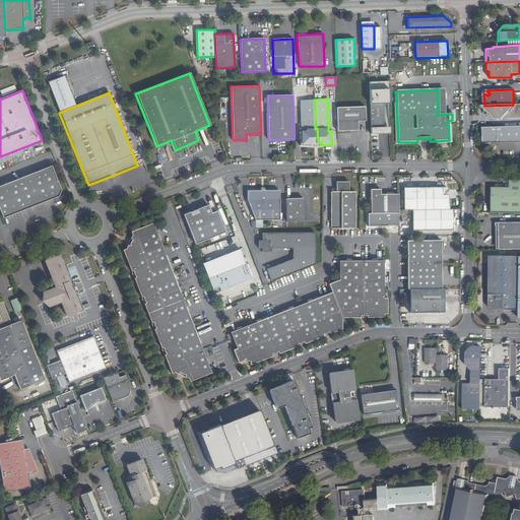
[(310,142),(314,142),(314,129),(315,129),(314,100),(301,100),(302,106),(300,107),(302,113),(302,119),(300,120),(302,125),(302,132),(299,132),(300,146),(310,145),(310,142)]
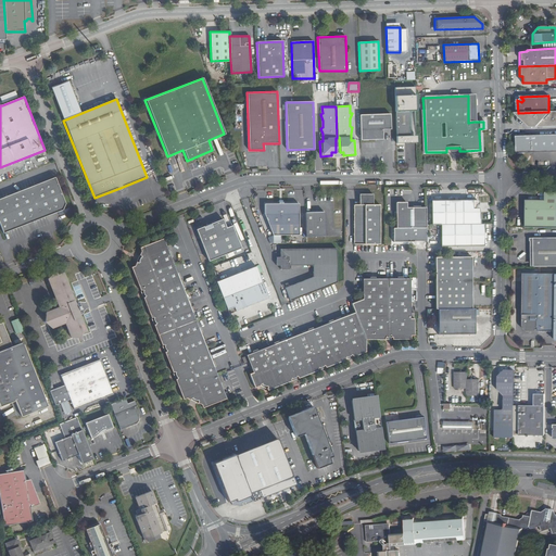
[(395,112),(396,136),(411,136),(409,111),(395,112)]
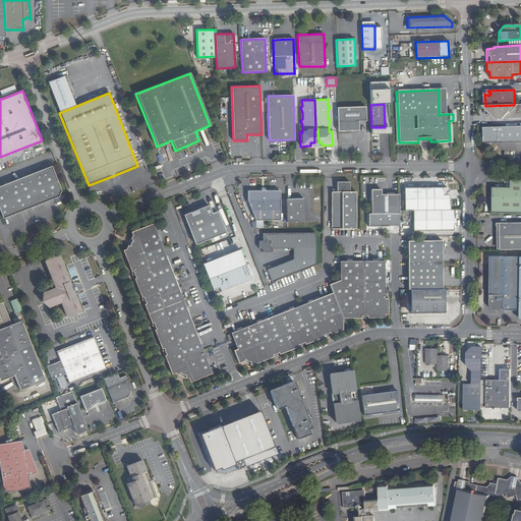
[(413,145),(413,142),(399,142),(397,104),(394,104),(397,146),(413,145)]
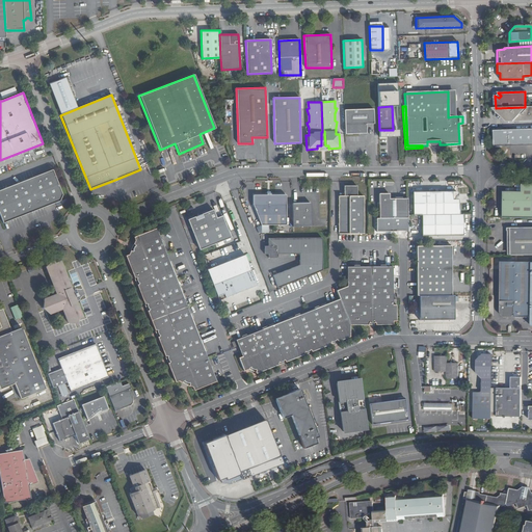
[(496,108),(494,108),(494,109),(506,120),(531,118),(531,106),(525,107),(496,108)]
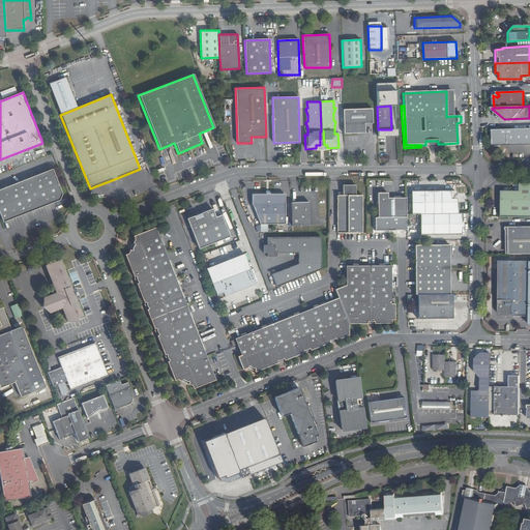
[(343,110),(344,134),(364,134),(363,123),(372,123),(372,109),(343,110)]
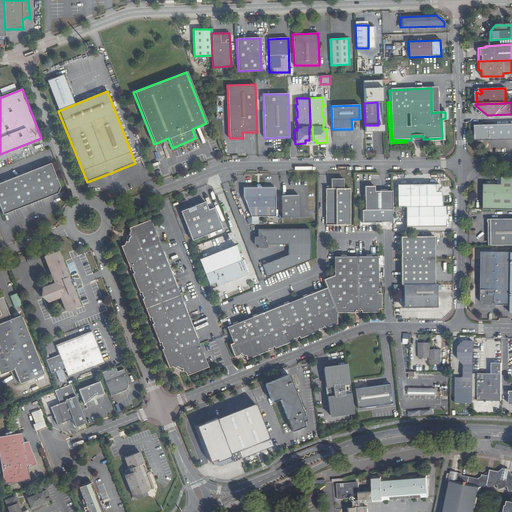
[(442,138),(428,139),(428,141),(445,141),(444,123),(441,123),(442,138)]
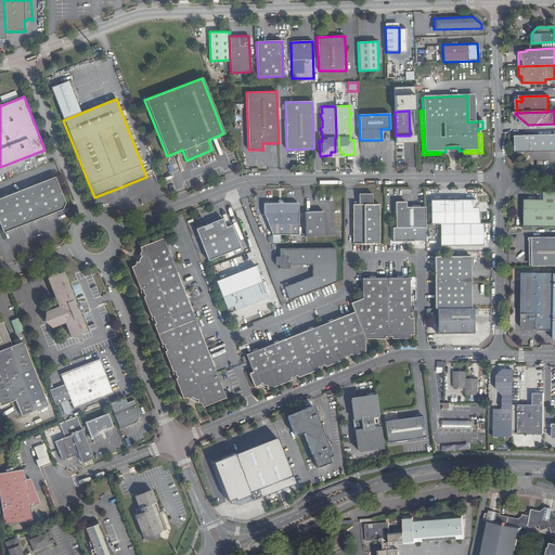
[(554,134),(515,137),(515,151),(517,153),(554,151),(554,134)]
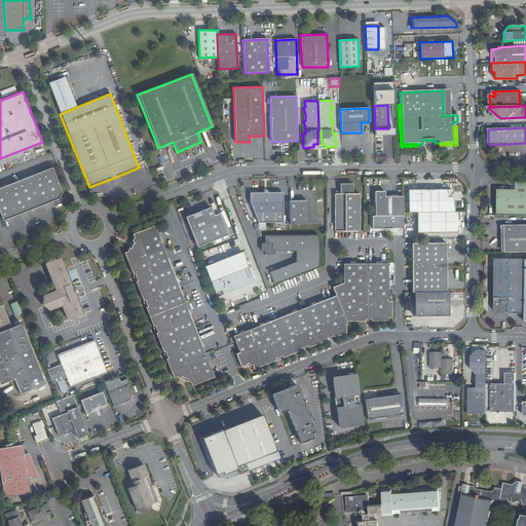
[(62,193),(51,168),(0,188),(0,214),(3,221),(59,199),(62,193)]
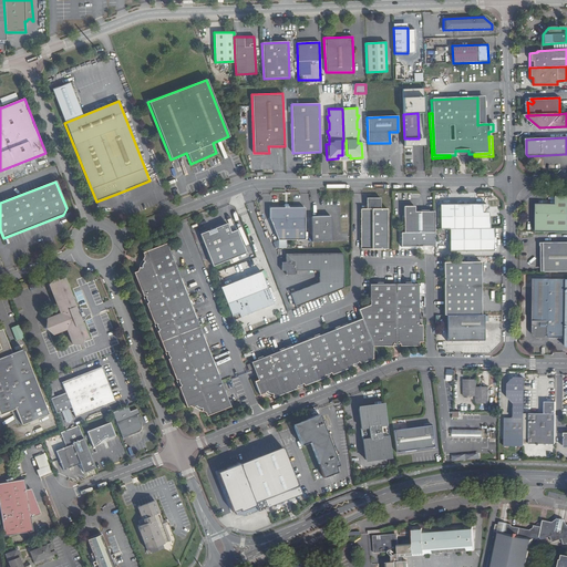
[(536,232),(566,232),(566,196),(559,196),(559,205),(557,205),(537,205),(536,232)]
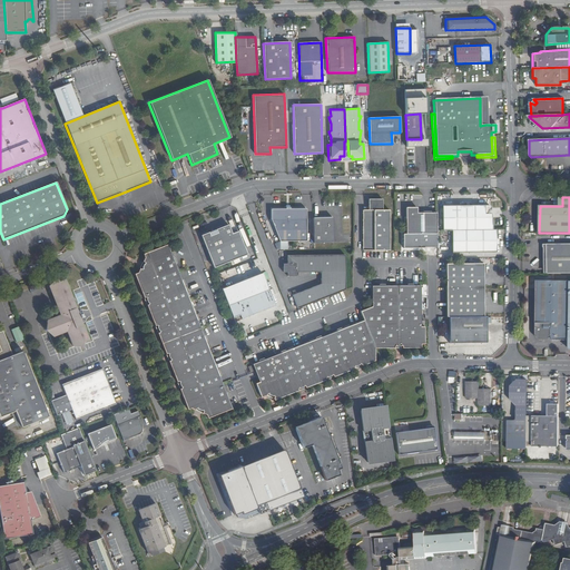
[(382,198),(367,198),(367,209),(362,209),(363,251),(390,251),(389,209),(382,209),(382,198)]
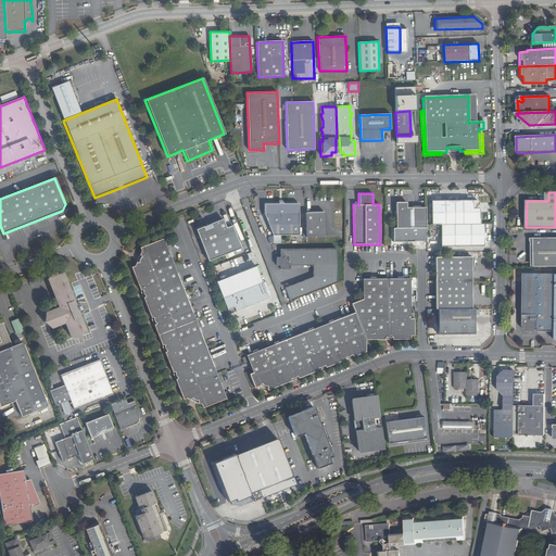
[(431,225),(441,225),(480,224),(480,219),(479,219),(478,209),(475,210),(475,206),(476,206),(476,205),(477,205),(477,204),(477,203),(477,202),(476,201),(475,200),(469,201),(469,202),(466,202),(466,201),(431,201),(431,225)]
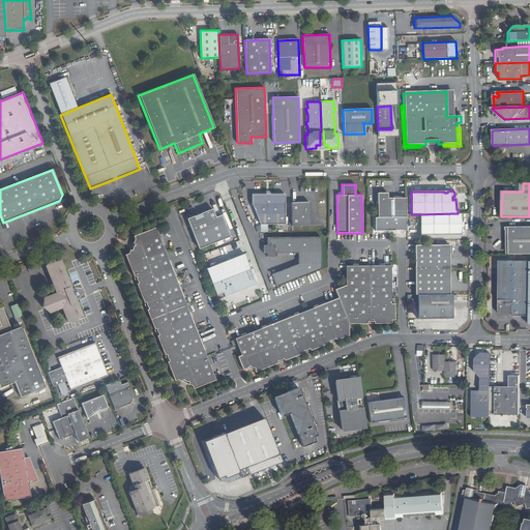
[(266,194),(253,194),(253,204),(260,224),(285,223),(284,194),(269,194),(269,193),(266,193),(266,194)]
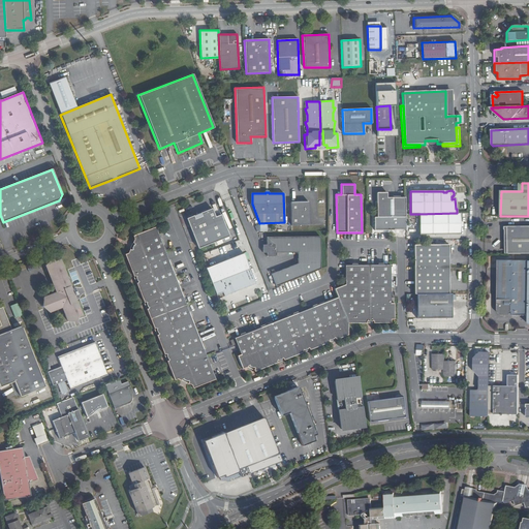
[(405,217),(405,197),(386,197),(386,192),(376,192),(376,217),(405,217)]
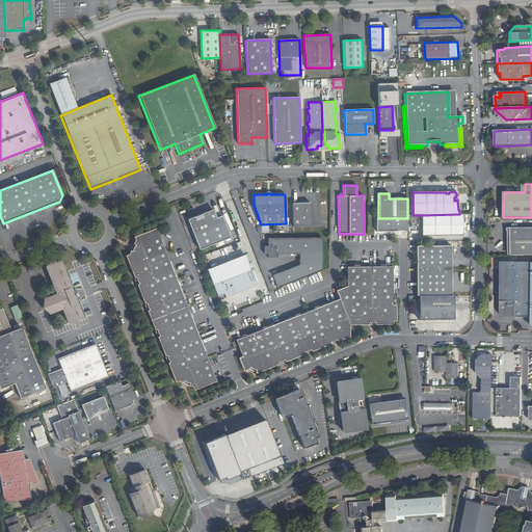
[(292,203),(293,225),(312,225),(311,202),(292,203)]
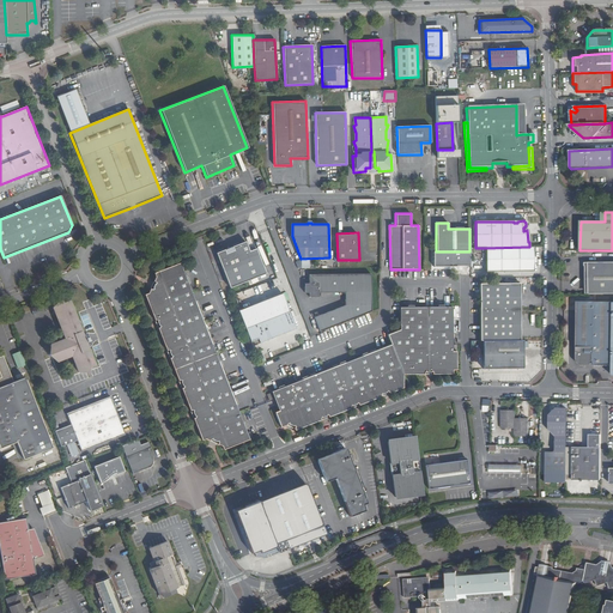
[(249,252),(246,242),(216,254),(230,289),(259,277),(260,279),(265,278),(263,275),(266,274),(255,249),(249,252)]
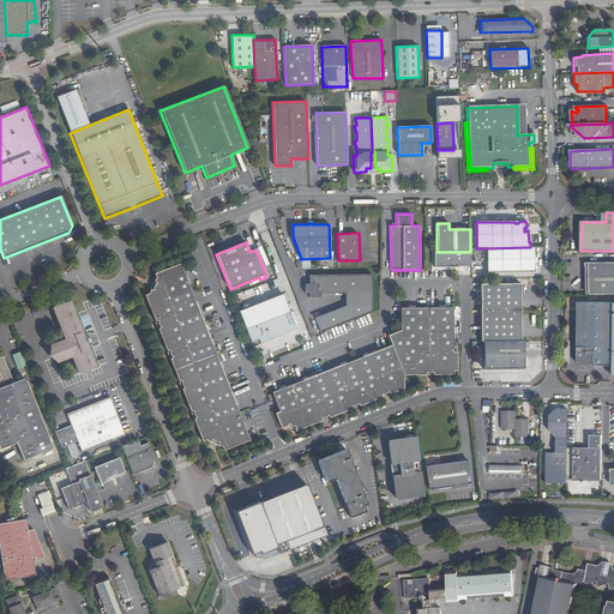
[(535,271),(535,247),(530,247),(487,248),(487,272),(535,271)]
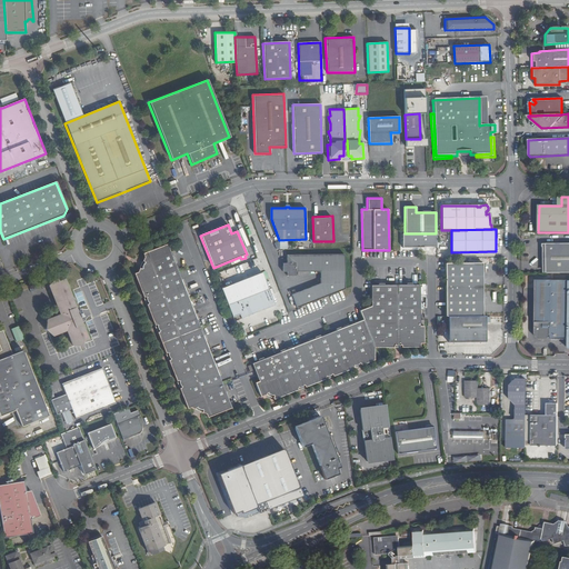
[(568,272),(568,243),(541,245),(541,247),(542,249),(543,253),(546,253),(547,273),(568,272)]
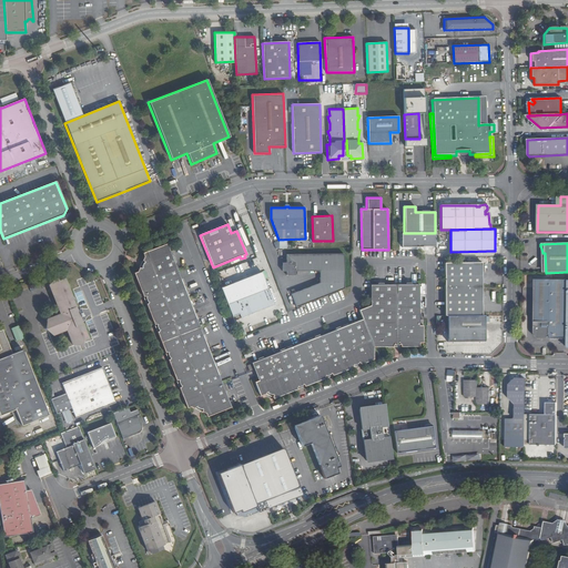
[(182,389),(180,389),(186,408),(190,406),(205,413),(206,416),(231,407),(168,244),(143,253),(144,257),(138,272),(134,274),(143,296),(145,296),(148,303),(145,304),(154,325),(155,324),(159,331),(156,332),(165,353),(168,352),(170,359),(168,359),(176,383),(179,382),(182,389)]
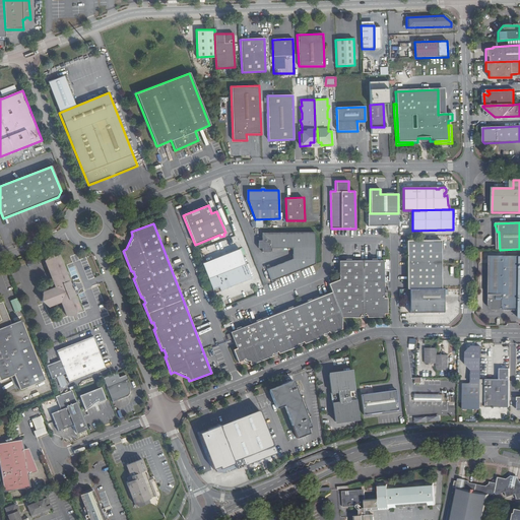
[(267,269),(271,280),(315,263),(314,232),(262,233),(262,241),(262,243),(259,243),(259,248),(262,248),(263,252),(270,252),(270,248),(293,247),(294,258),(267,269)]
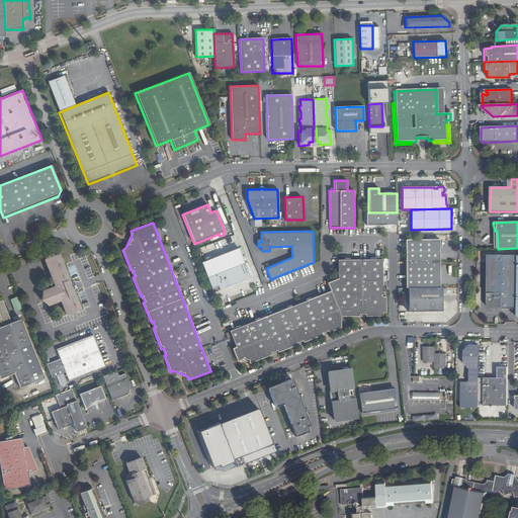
[(405,239),(405,262),(439,261),(439,240),(405,239)]
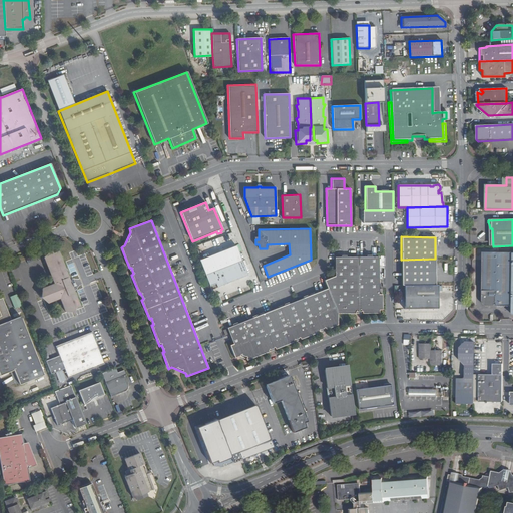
[(236,246),(199,261),(211,292),(248,277),(236,246)]
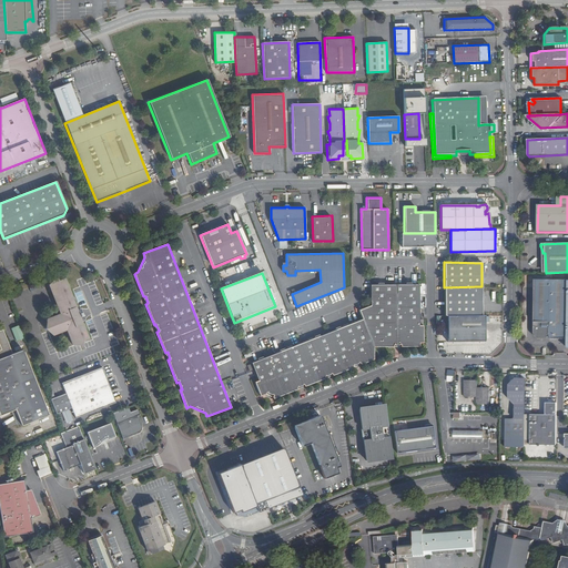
[(89,340),(82,321),(78,311),(75,306),(64,279),(49,284),(61,315),(47,321),(53,336),(68,330),(73,345),(89,340)]
